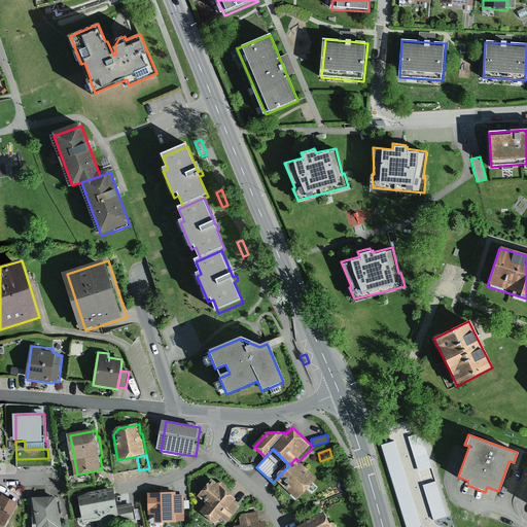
[(128,458),(130,471),(139,470),(137,457),(128,458)]
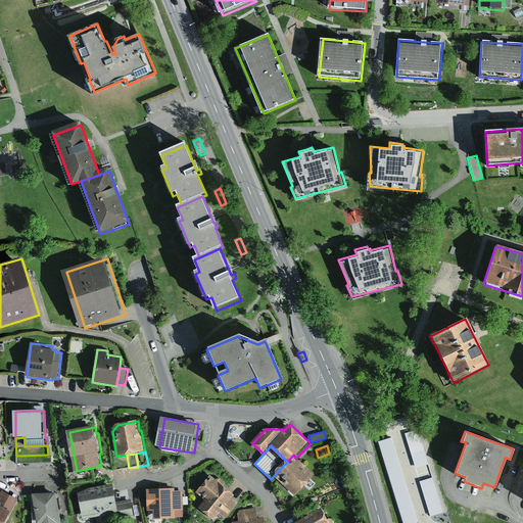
[(116,457),(120,470),(129,468),(127,455),(116,457)]
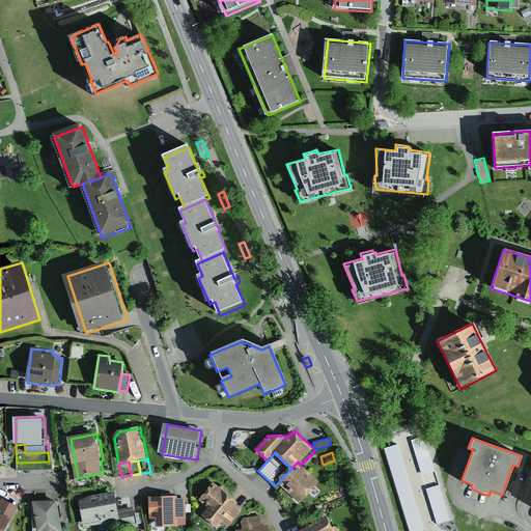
[(291,469),(281,479),(281,485),(301,504),(320,483),(303,467),(301,465),(298,462),(291,469)]
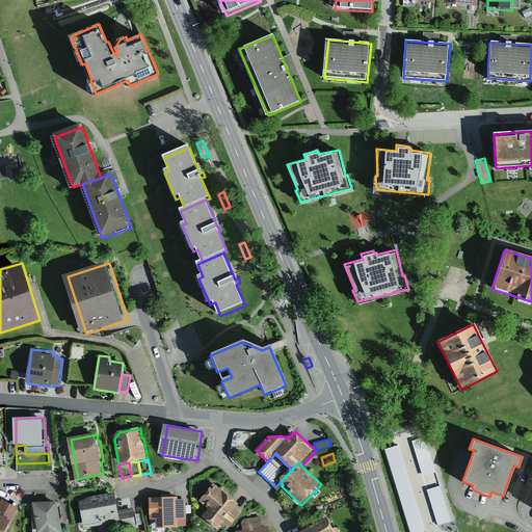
[(109,467),(112,480),(122,478),(118,464),(109,467)]
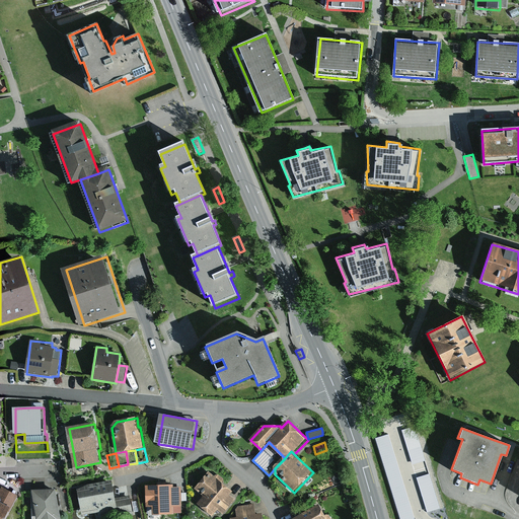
[(215,476),(210,472),(196,490),(205,496),(198,505),(214,518),(220,512),(225,516),(237,500),(232,496),(235,492),(224,483),(224,479),(218,475),(215,476)]
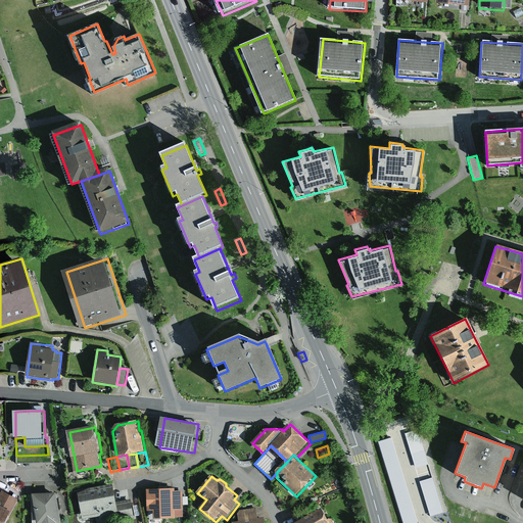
[(92,489),(81,494),(85,519),(99,516),(100,522),(121,520),(117,503),(115,485),(92,489)]
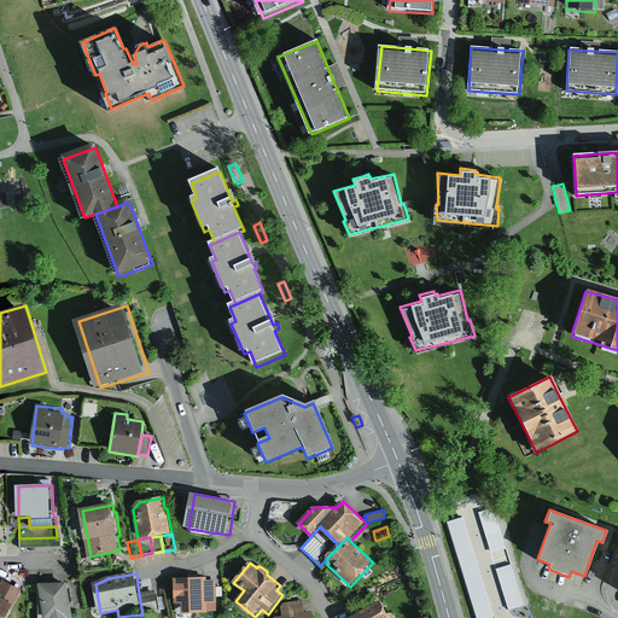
[(209,577),(175,578),(176,612),(185,612),(185,614),(209,613),(209,604),(217,604),(216,579),(209,579),(209,577)]
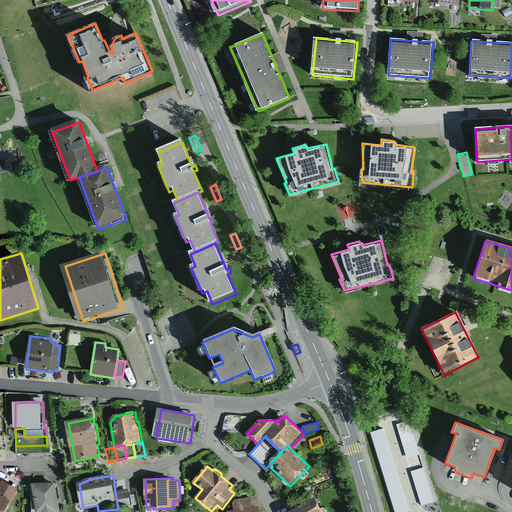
[(0,485),(0,495),(11,501),(17,489),(2,482),(0,485)]
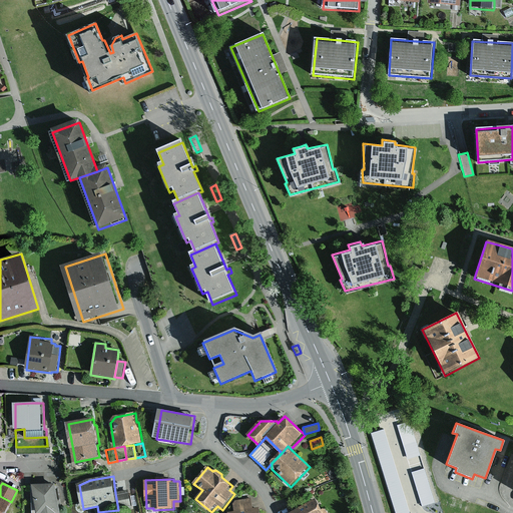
[(59,512),(56,484),(34,487),(37,512),(59,512)]
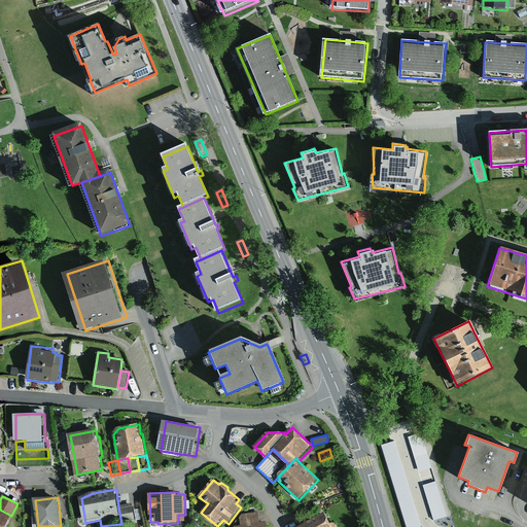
[(133,503),(118,506),(121,524),(136,522),(133,503)]
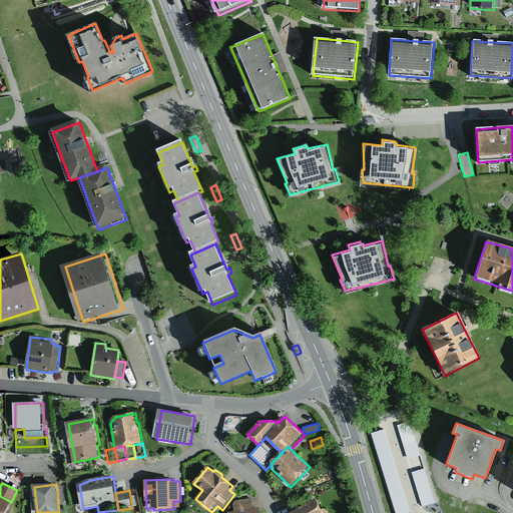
[(0,512),(5,512),(11,502),(0,496),(0,512)]
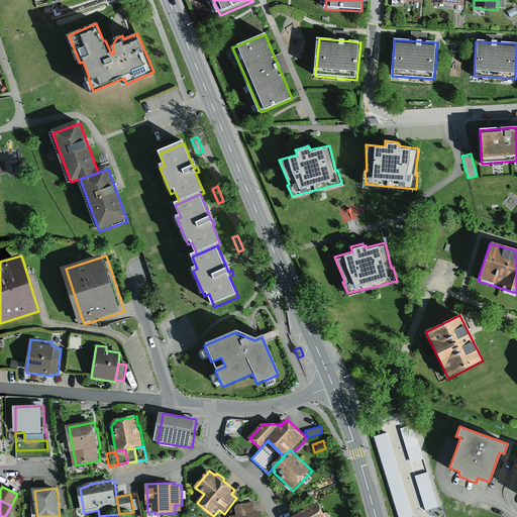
[(236,508),(237,516),(256,513),(254,502),(238,505),(236,508)]
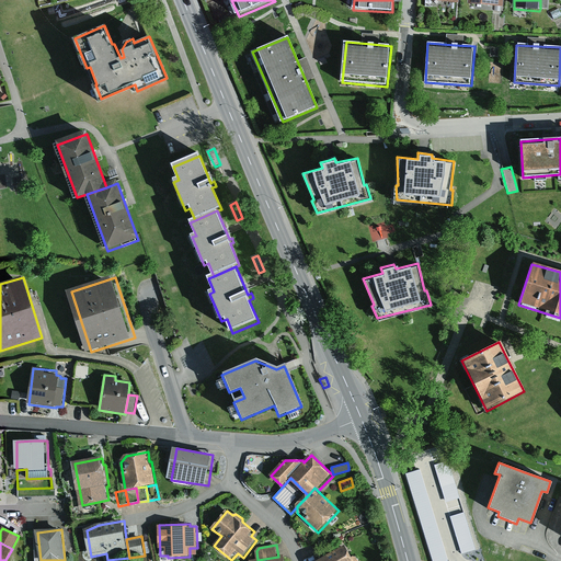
[(341,545),(310,560),(356,560),(354,556),(351,554),(347,557),(341,545)]
